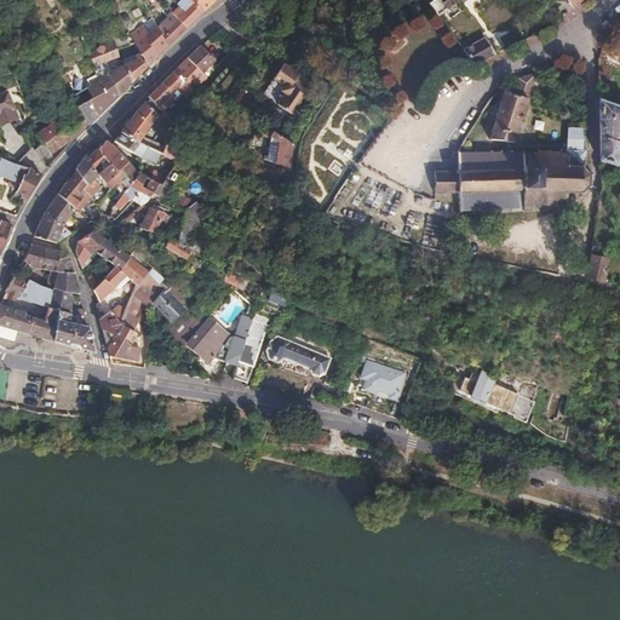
[(189,0),(181,0),(170,11),(171,12),(185,28),(189,23),(201,12),(189,0)]
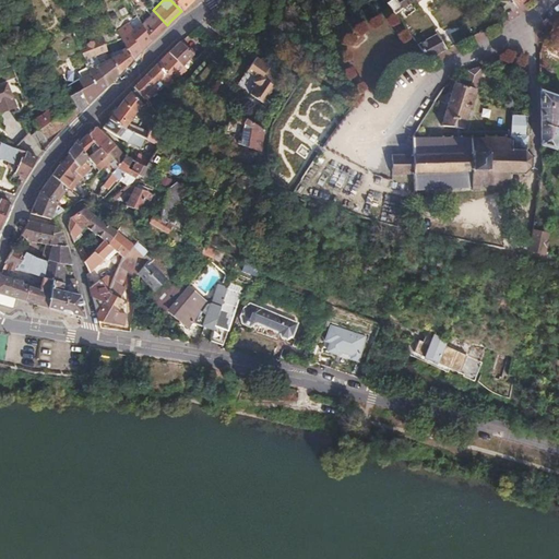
[(170,0),(181,11),(191,0),(170,0)]
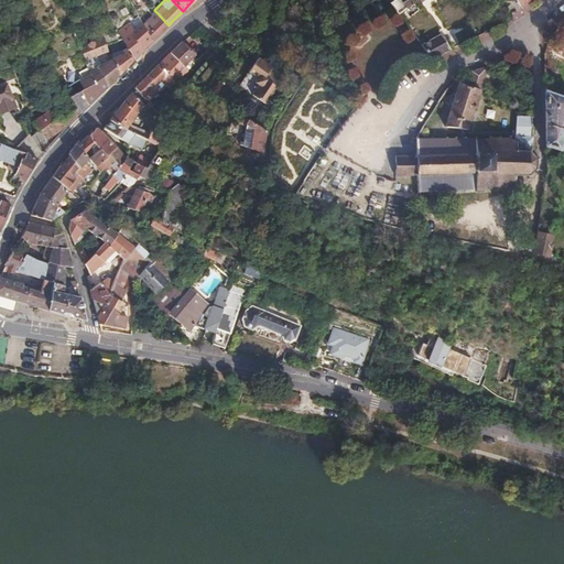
[(396,0),(390,6),(399,15),(418,0),(435,0),(437,1),(437,0),(396,0)]
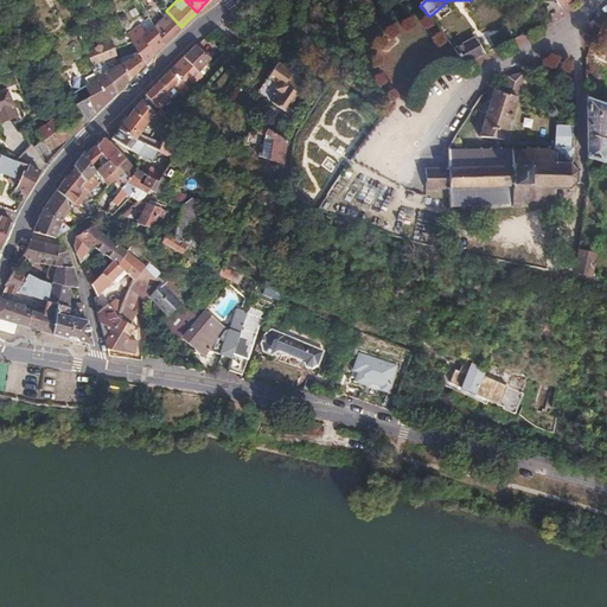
[(167,12),(154,25),(165,43),(181,27),(167,12)]
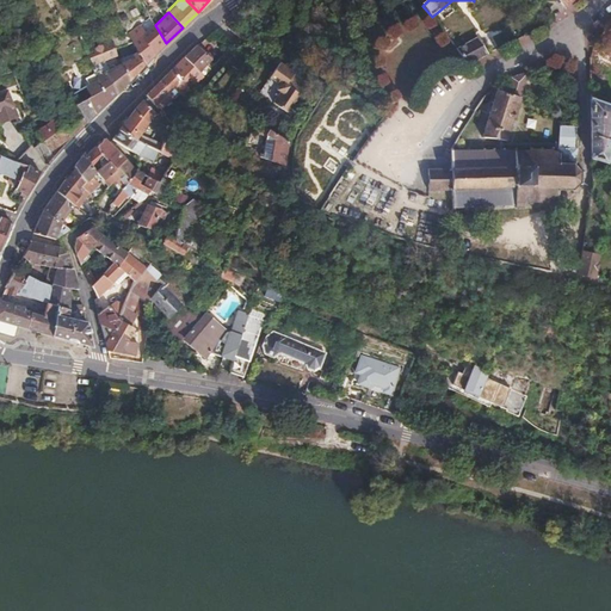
[(155,25),(150,16),(127,35),(141,47),(137,49),(139,53),(122,63),(129,80),(166,43),(155,25)]
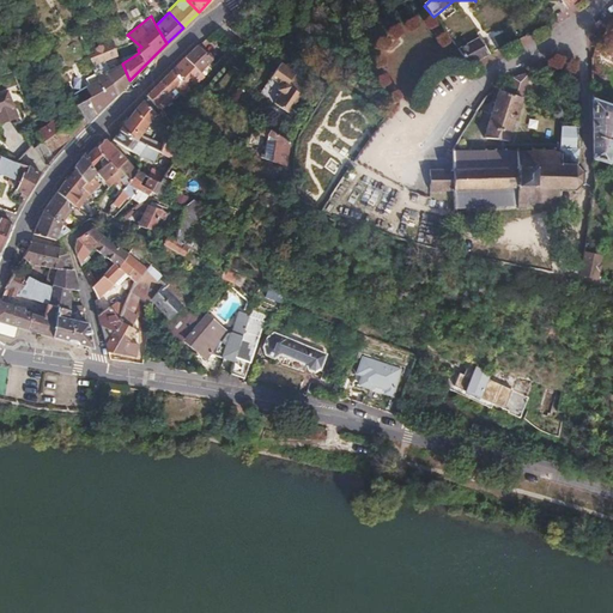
[(429,17),(420,23),(426,32),(435,26),(429,17)]
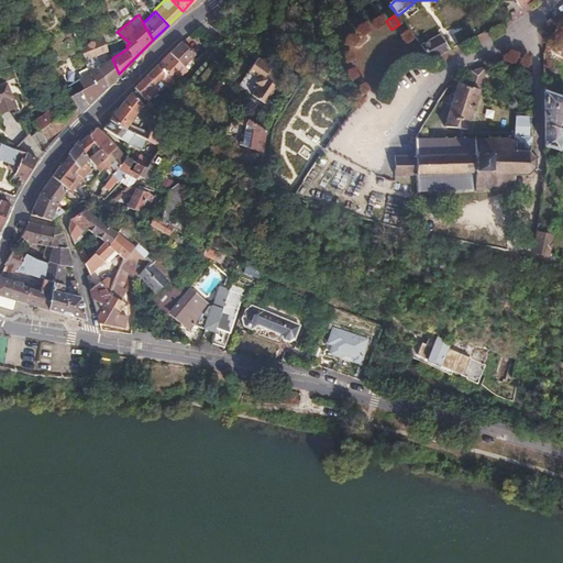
[(241,43),(224,31),(219,39),(235,51),(241,43)]
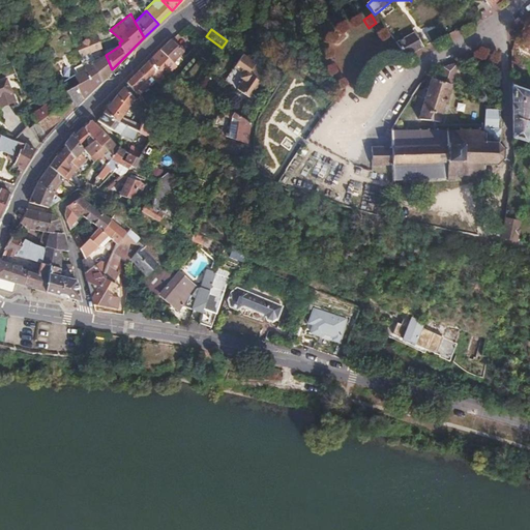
[(374,34),(380,43),(388,38),(383,29),(374,34)]
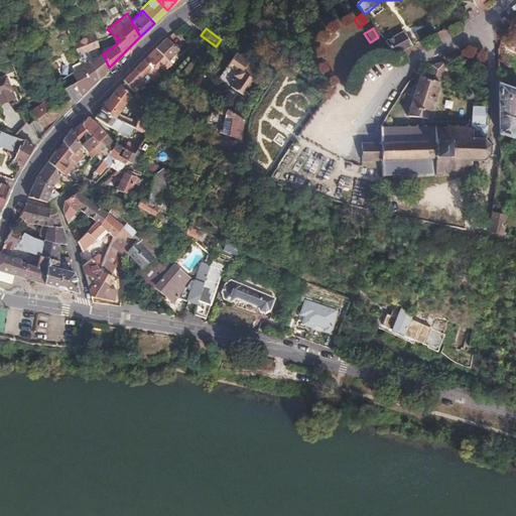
[(396,36),(386,44),(393,54),(411,45),(399,30),(394,34),(396,36)]
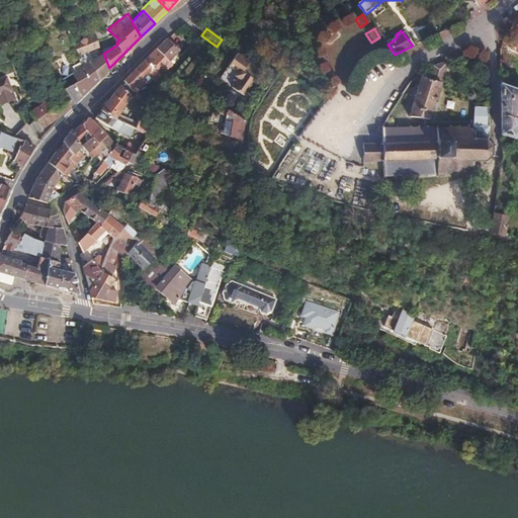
[(96,35),(72,46),(73,49),(77,56),(88,50),(100,45),(96,35)]
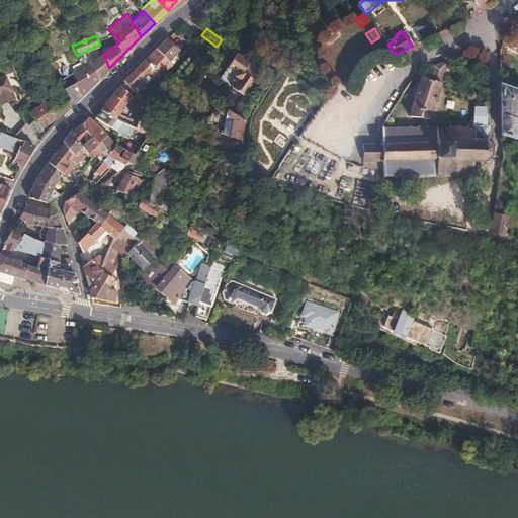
[(178,52),(167,38),(146,60),(157,72),(178,52)]
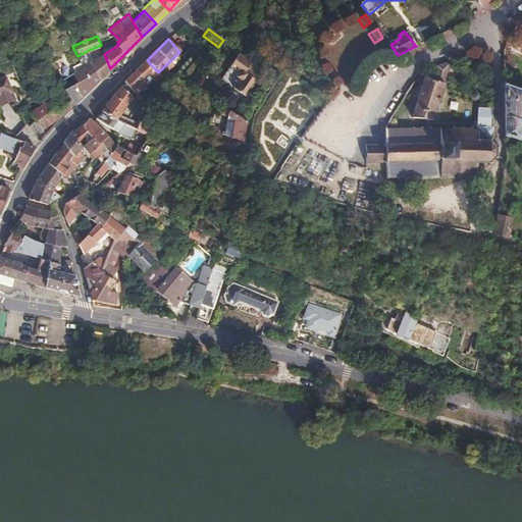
[(191,53),(209,58),(211,48),(194,43),(191,53)]
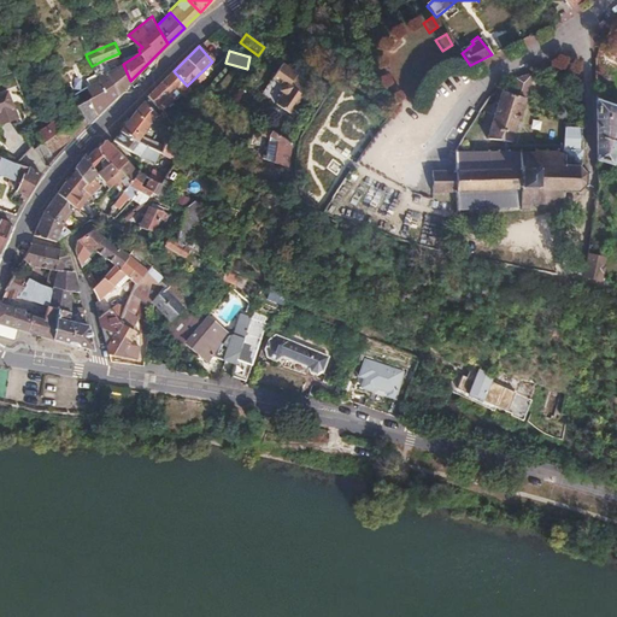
[(105,59),(92,66),(95,74),(95,75),(105,70),(110,68),(105,59)]
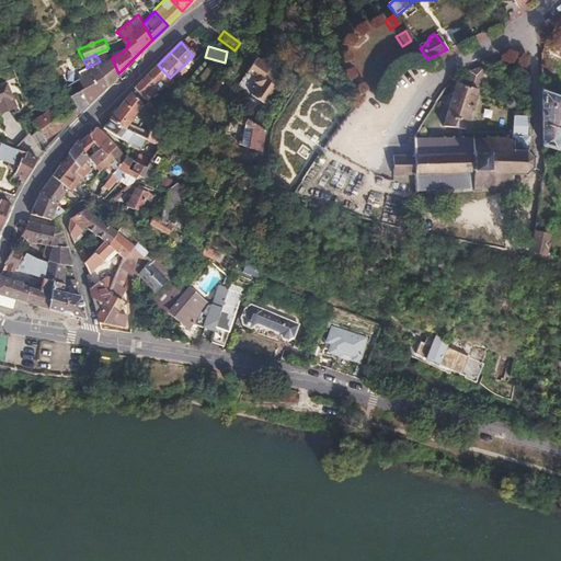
[(265,103),(284,75),(258,56),(248,69),(261,78),(252,92),(265,103)]
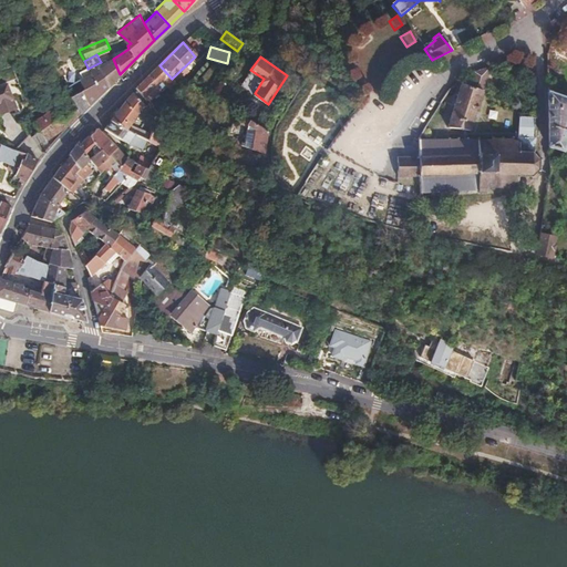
[(120,74),(113,59),(102,65),(101,62),(96,64),(99,68),(107,85),(120,74)]
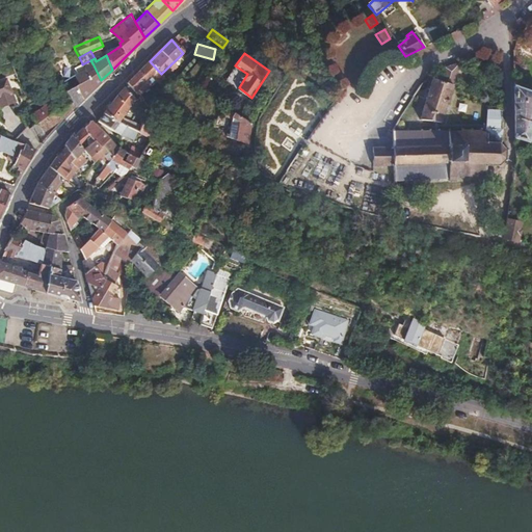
[(161,74),(150,61),(127,84),(134,91),(135,90),(145,81),(148,82),(152,79),(158,86),(166,79),(161,74)]
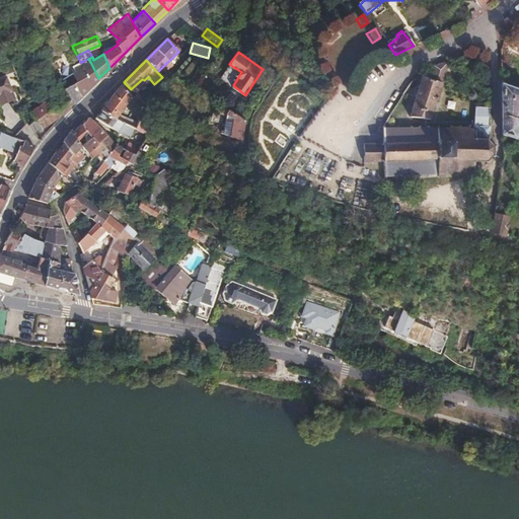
[(75,73),(73,74),(80,87),(76,90),(79,96),(98,78),(90,62),(82,66),(80,63),(80,62),(72,66),(75,73)]
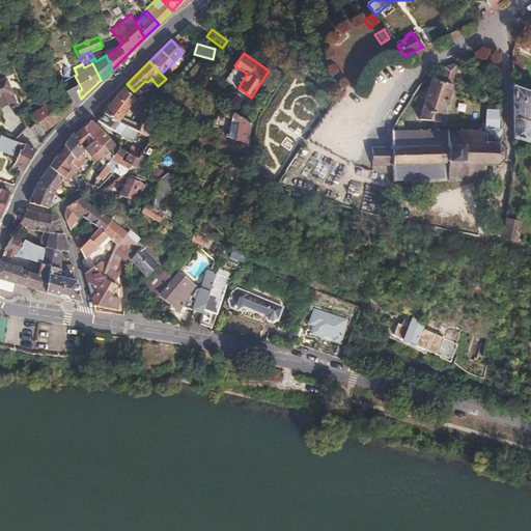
[(458,65),(437,73),(437,81),(432,80),(420,121),(441,124),(458,65)]
